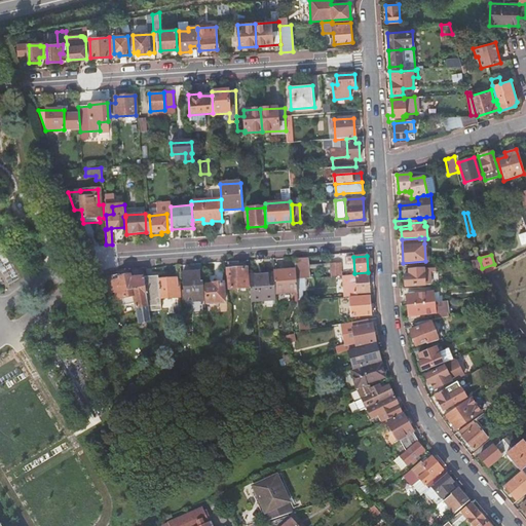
[(294,260),(295,269),(296,279),(308,278),(307,268),(307,265),(306,259),(294,260)]
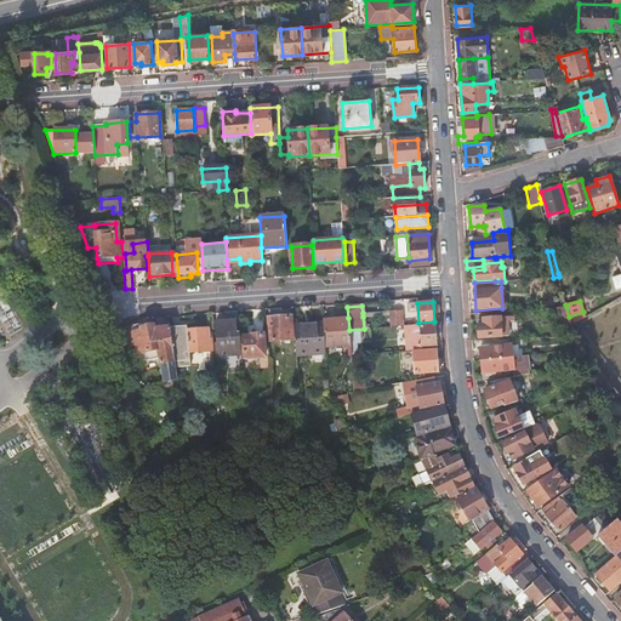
[(569,317),(567,307),(557,308),(563,329),(571,328),(570,324),(569,317)]
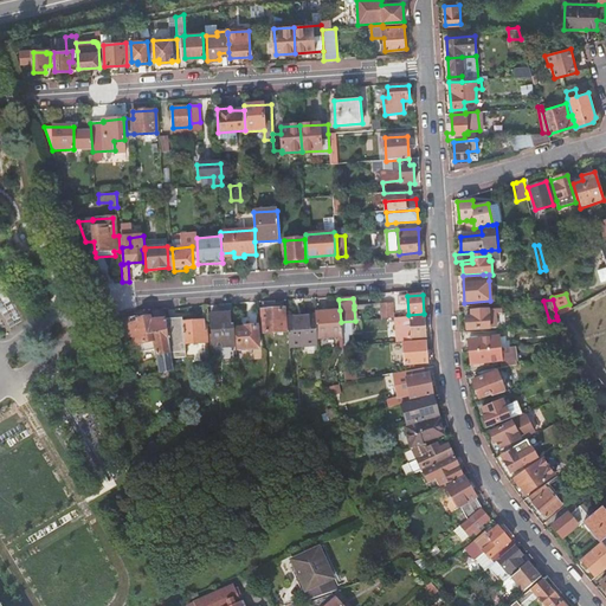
[(392,303),(354,305),(354,309),(380,308),(380,318),(392,317),(392,303)]
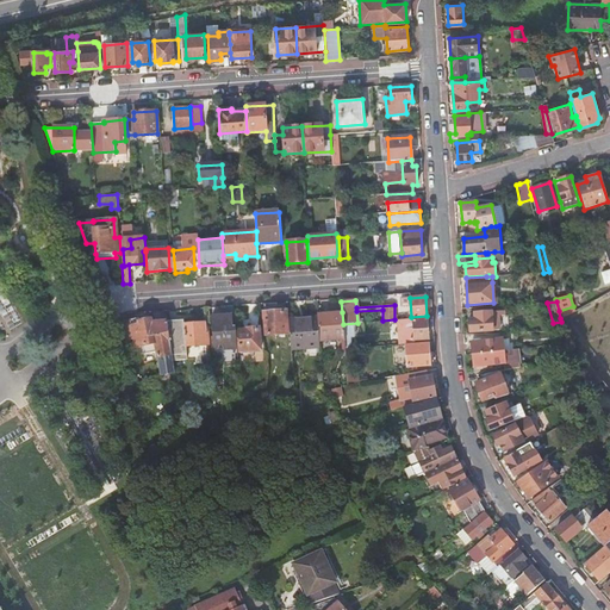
[(491,306),(474,307),(474,321),(468,321),(470,332),(492,331),(491,306)]
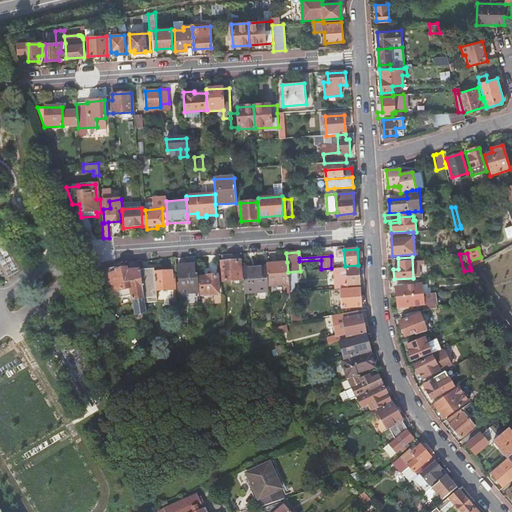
[(482,261),(481,257),(469,261),(470,267),(482,261)]
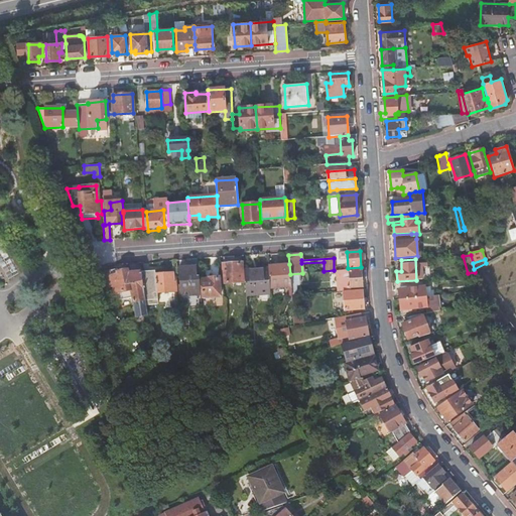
[(242,263),(223,264),(225,282),(243,281),(242,263)]
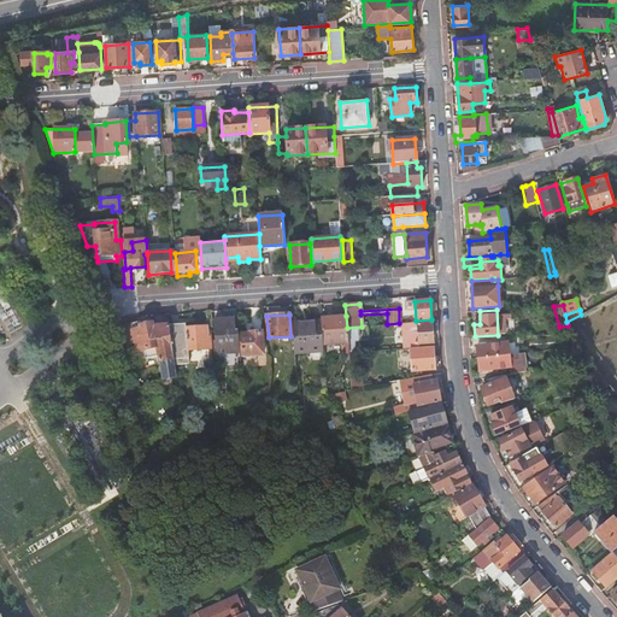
[(321,317),(322,321),(323,344),(348,342),(347,328),(346,316),(321,317)]
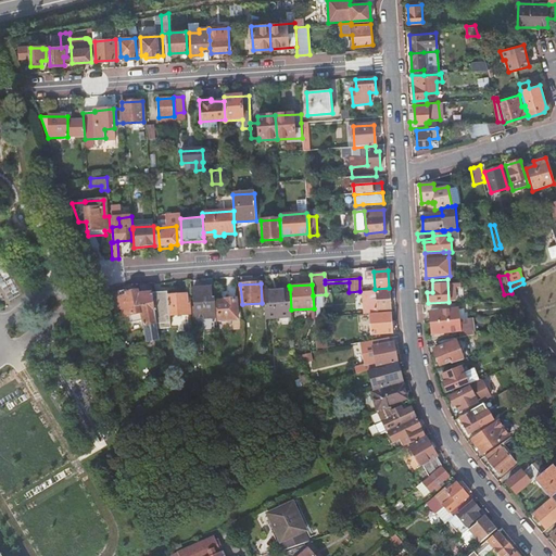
[(203,288),(192,289),(193,308),(204,307),(204,310),(213,310),(212,291),(203,291),(203,288)]
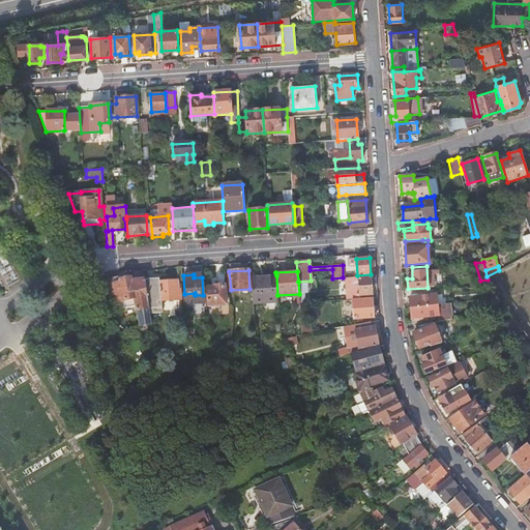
[(251,277),(253,301),(277,299),(277,295),(276,275),(251,277)]
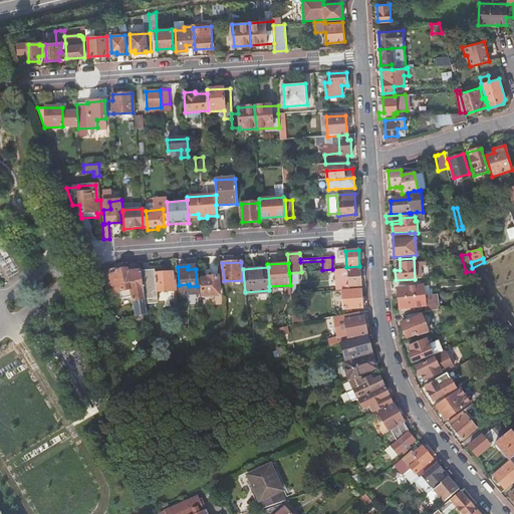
[(127,272),(126,269),(116,271),(117,273),(111,274),(114,292),(120,291),(121,297),(132,296),(131,288),(130,282),(127,272)]
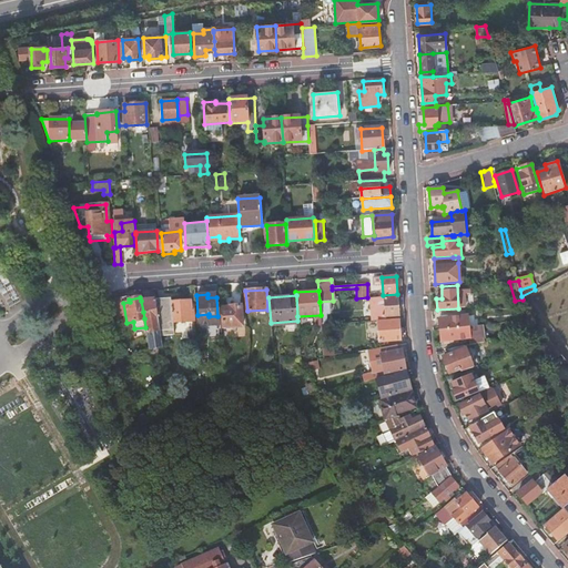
[(145,327),(149,348),(162,346),(161,335),(155,300),(142,301),(141,297),(140,297),(141,301),(143,312),(144,318),(145,327)]
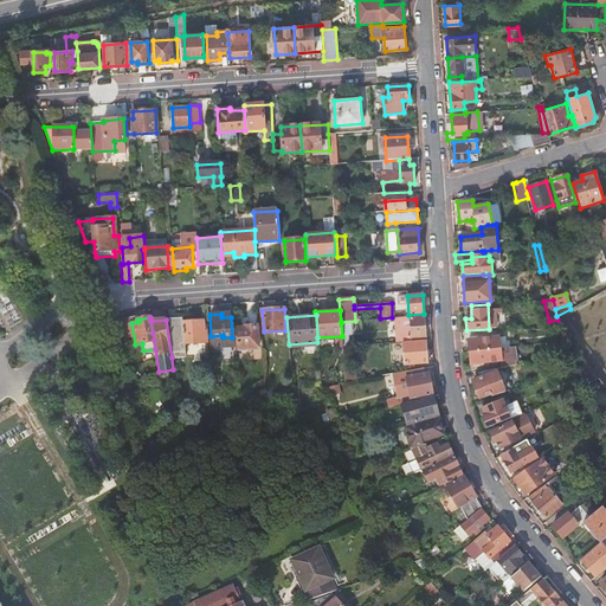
[(166,320),(172,358),(186,356),(185,343),(207,342),(206,324),(204,324),(204,321),(179,322),(179,318),(166,320)]
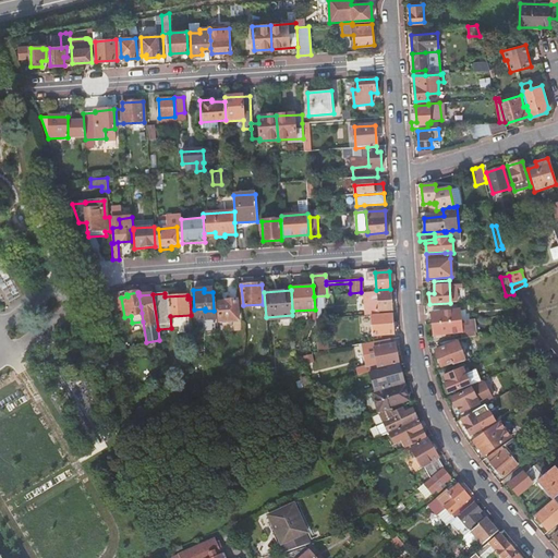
[(390,293),(377,294),(378,311),(391,310),(390,293)]
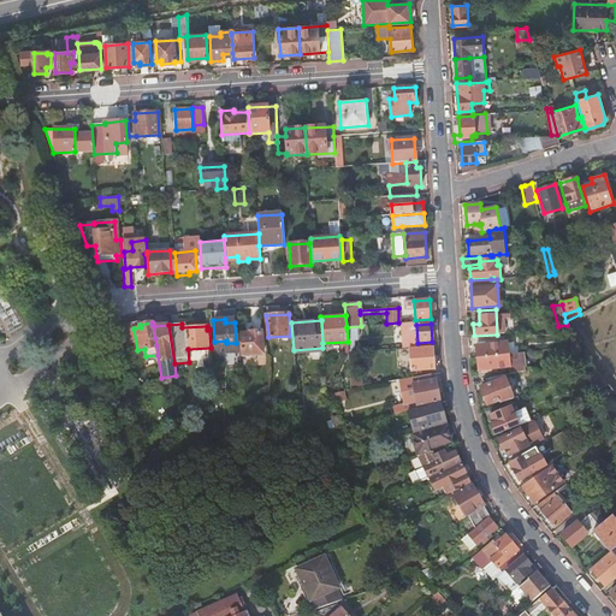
[(250,333),(241,335),(242,355),(262,354),(261,331),(249,332),(250,333)]
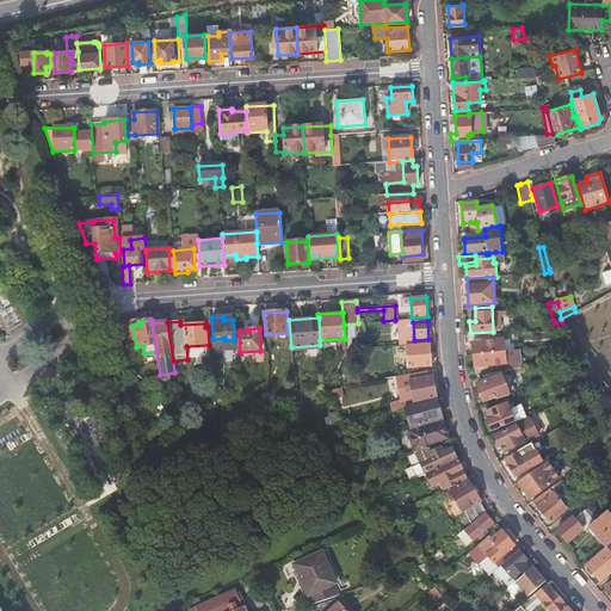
[(473,344),(474,356),(511,352),(511,346),(504,347),(504,340),(473,344)]
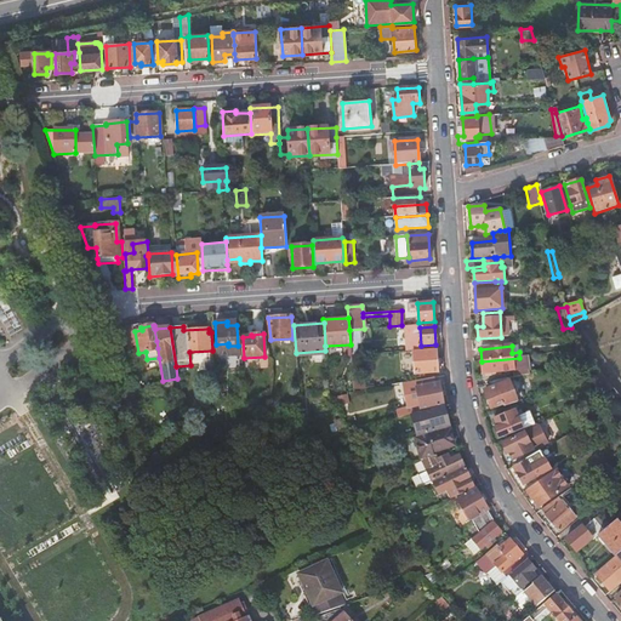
[(214,363),(212,351),(189,352),(191,365),(214,363)]
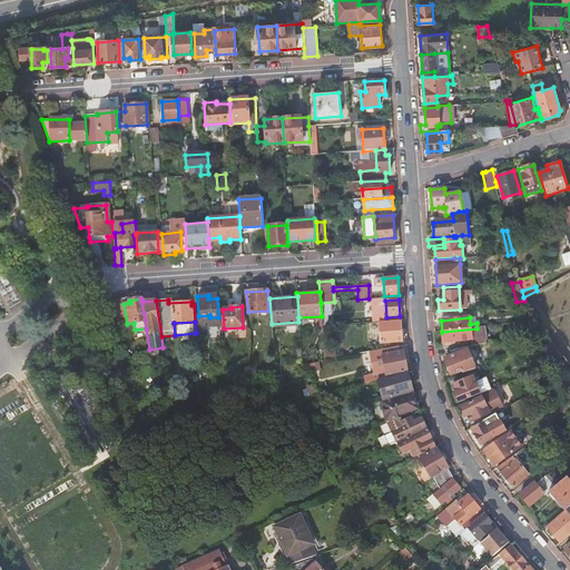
[(401,323),(379,324),(381,344),(402,342),(401,323)]
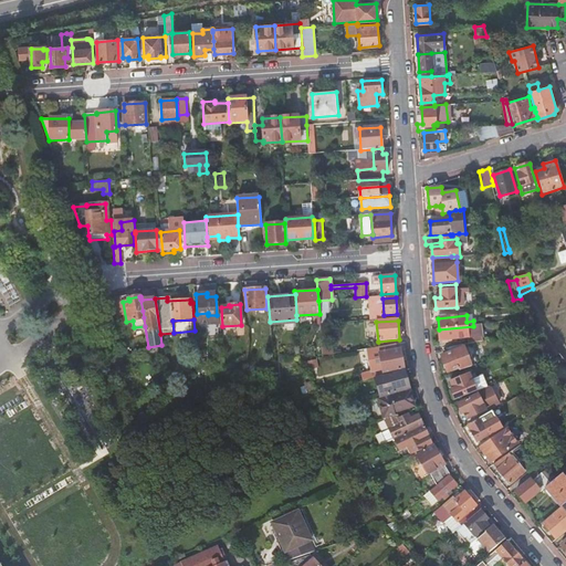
[(210,335),(221,335),(220,325),(210,326),(210,335)]
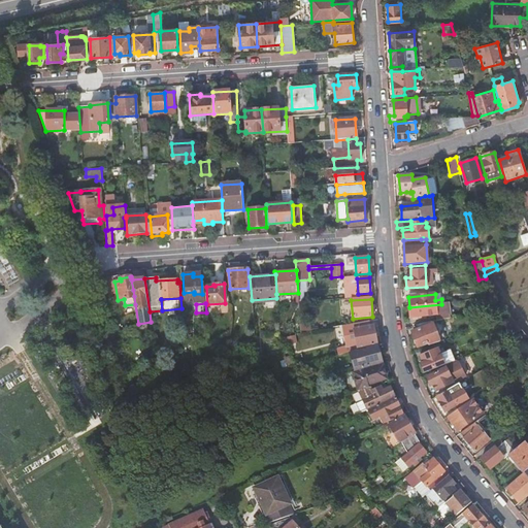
[(446,312),(444,303),(441,304),(409,307),(410,318),(436,316),(436,321),(450,318),(449,312),(446,312)]
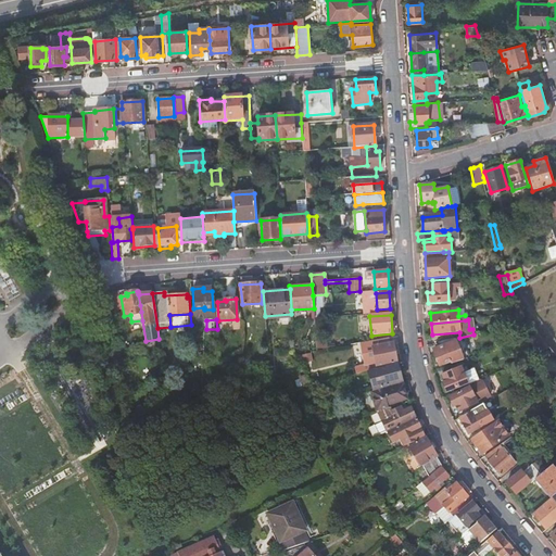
[(387,338),(370,341),(376,366),(397,362),(393,342),(388,343),(387,338)]
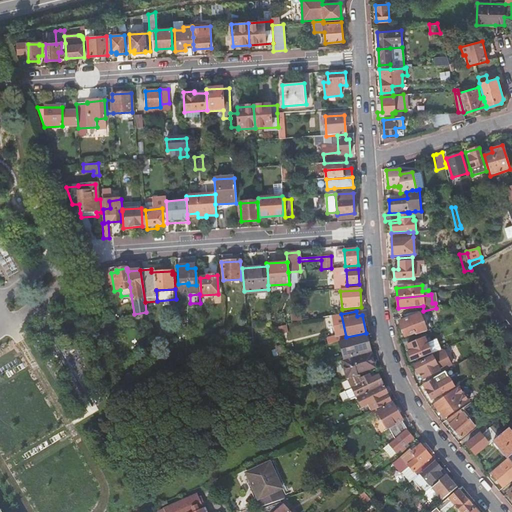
[(426,331),(419,312),(410,313),(403,315),(405,320),(400,322),(405,337),(415,334),(415,335),(426,331)]
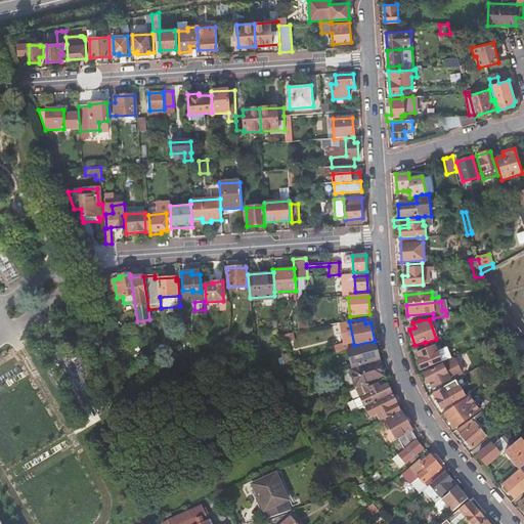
[(198,335),(187,336),(188,343),(199,343),(198,335)]
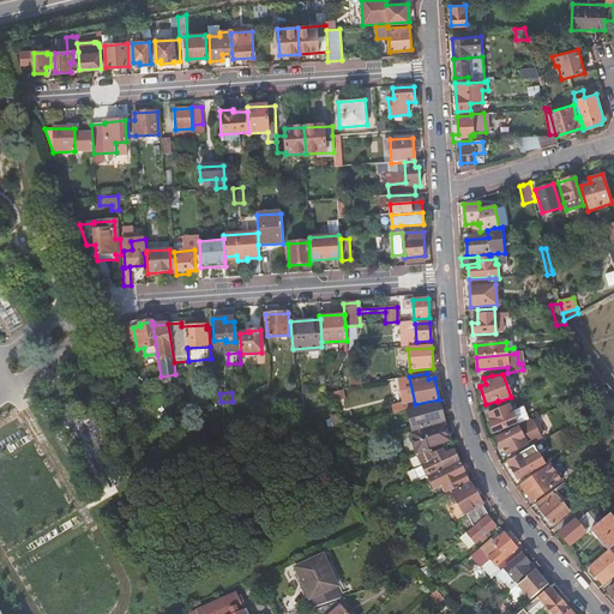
[(429,410),(435,409),(434,404),(416,409),(421,427),(444,421),(440,410),(435,411),(431,413),(429,410)]
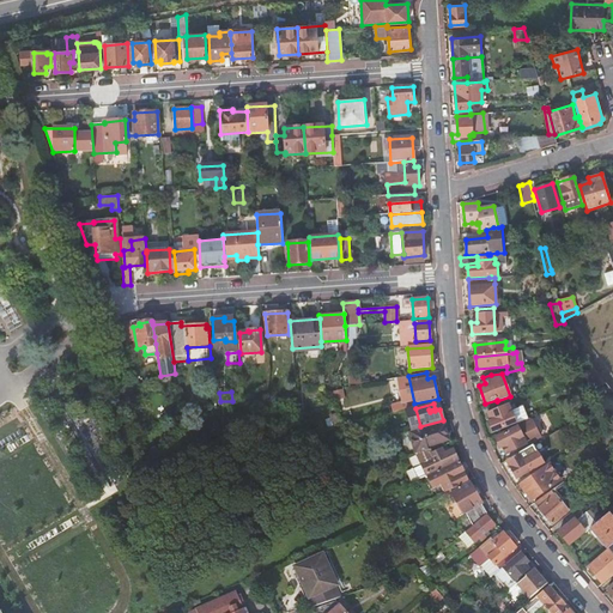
[(490,418),(486,419),(492,432),(515,423),(508,405),(487,414),(490,418)]
